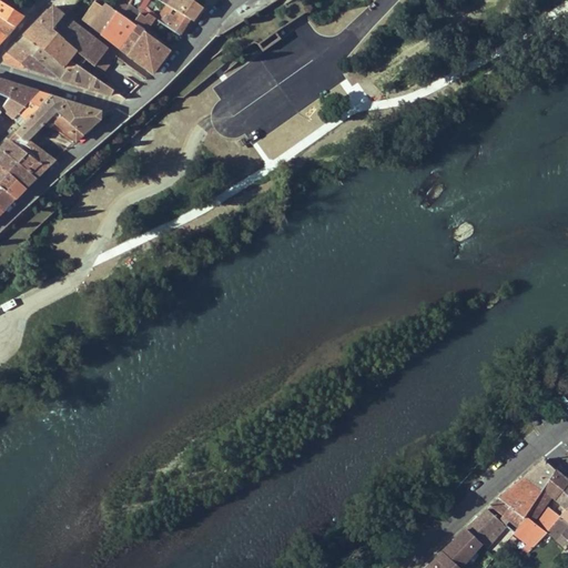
[(0,0),(0,17),(14,27),(20,20),(23,16),(0,0)]
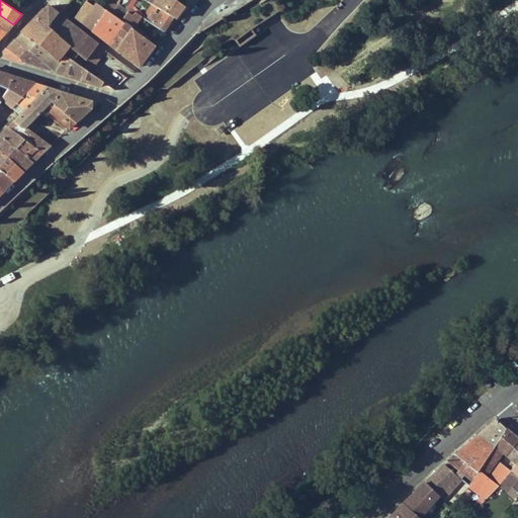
[(118,0),(116,4),(126,10),(131,0),(118,0)]
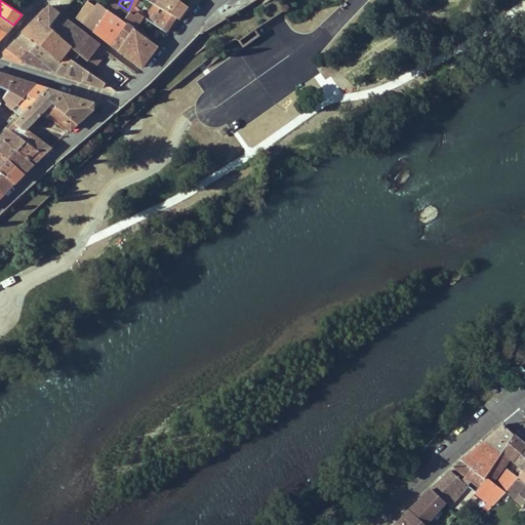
[(129,12),(131,9),(137,0),(146,0),(148,1),(148,0),(132,0),(128,10),(129,12)]
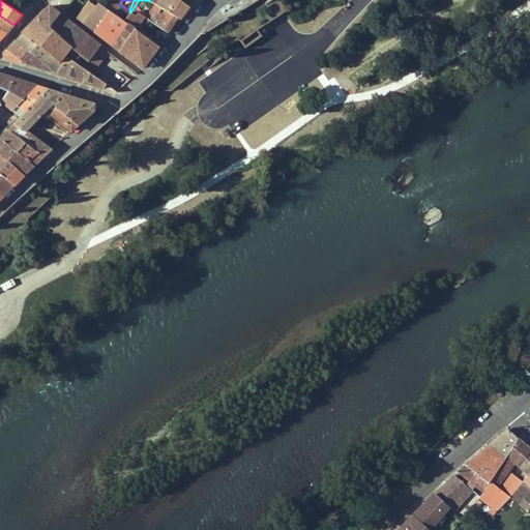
[(149,0),(149,1),(158,6),(162,8),(165,10),(177,18),(179,20),(184,11),(188,6),(179,0),(149,0)]
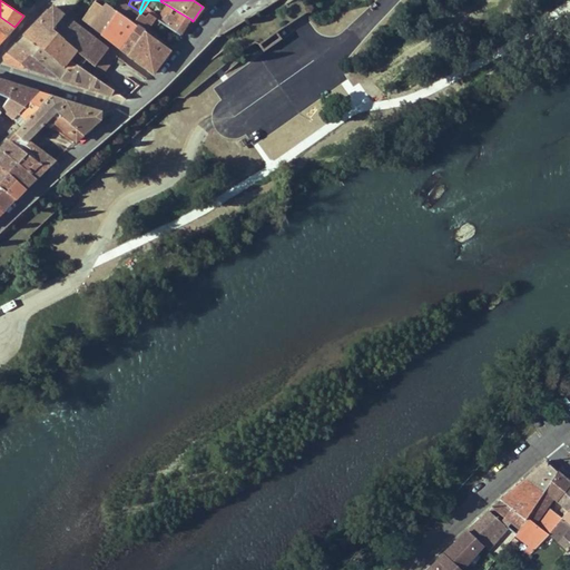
[(104,7),(95,1),(82,19),(90,26),(104,7)]
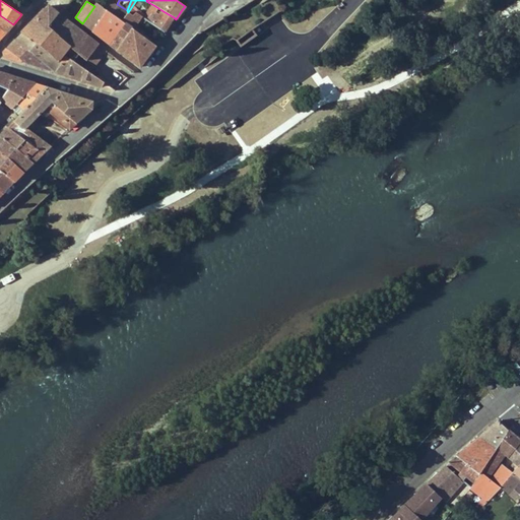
[(117,5),(108,1),(104,7),(107,10),(112,13),(117,5)]
